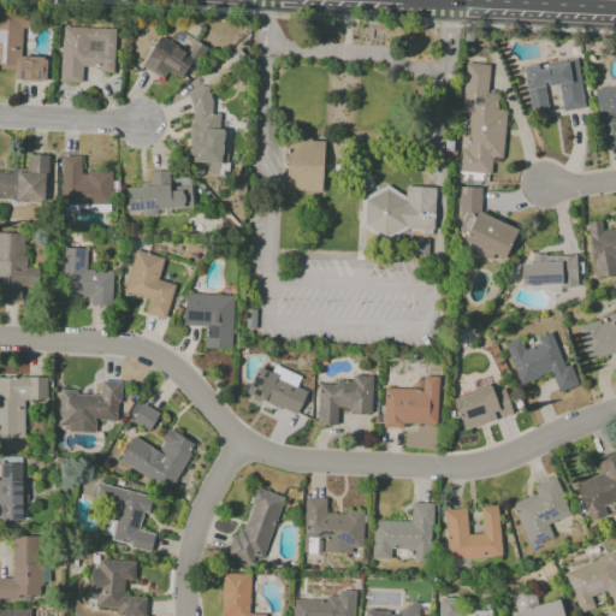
[(0,69),(15,70),(13,81),(46,82),(47,58),(21,57),(22,28),(27,28),(27,13),(0,12),(0,69)]
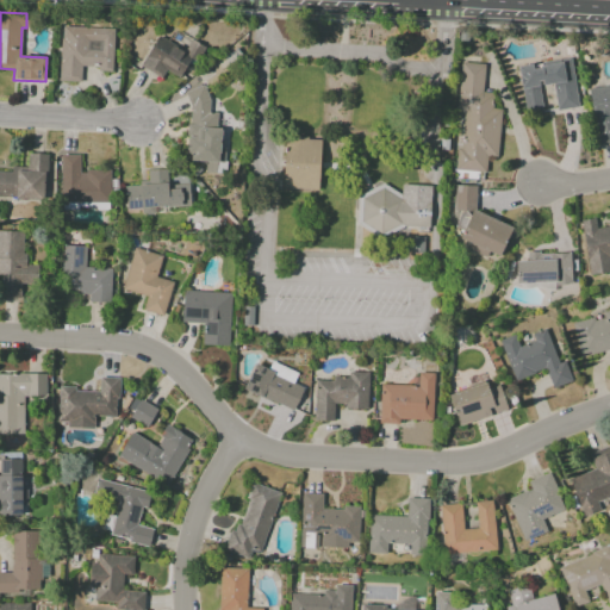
[(61,27),(113,30),(112,69),(83,67),(82,83),(58,82),(61,27)]
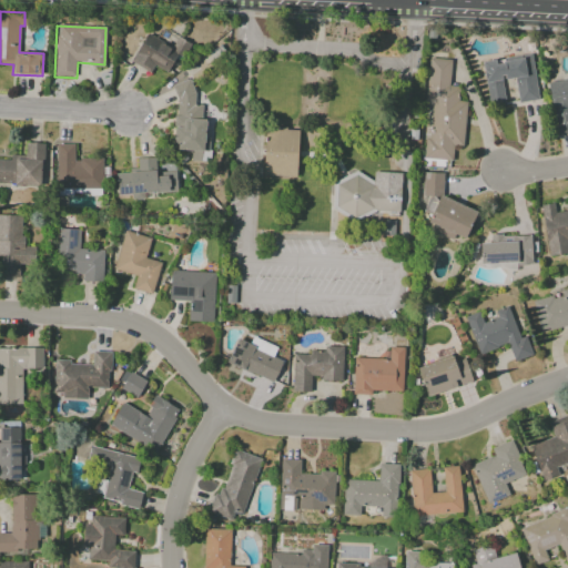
[(180,38),(192,46),(185,58),(173,50),(180,38)]
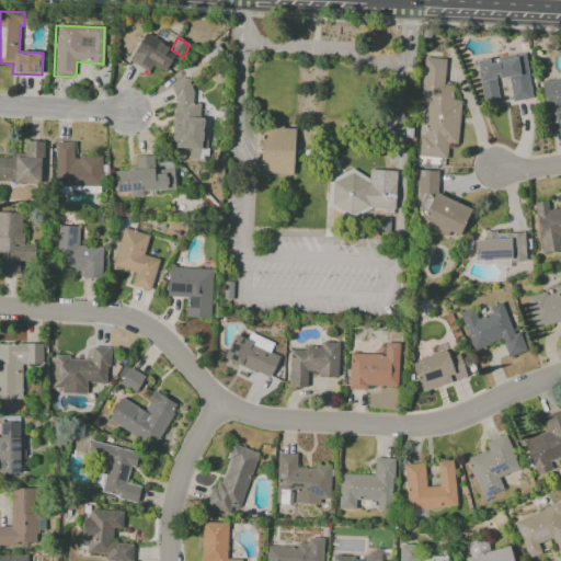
[(141,44),(155,53),(160,43),(170,48),(165,56),(172,60),(165,71),(153,64),(148,71),(130,60),(141,44)]
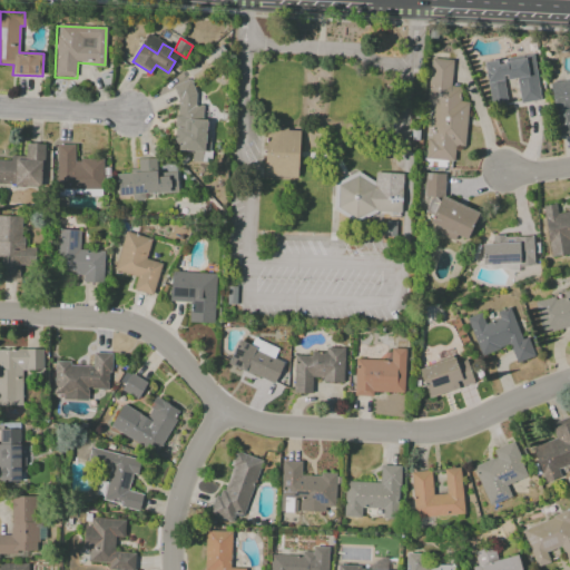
[(484,62),(534,56),(541,101),(521,104),(518,79),(504,80),(508,106),(491,108),(484,62)]
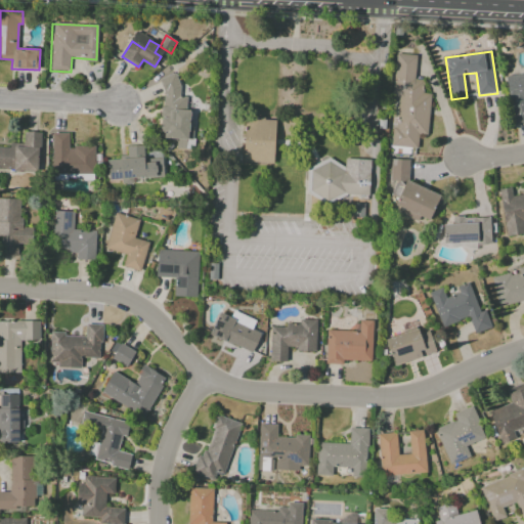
[(397,53),(418,55),(416,80),(424,81),(422,93),(432,94),(428,134),(419,133),(417,147),(392,144),(393,127),(396,127),(399,95),(393,94),(397,53)]
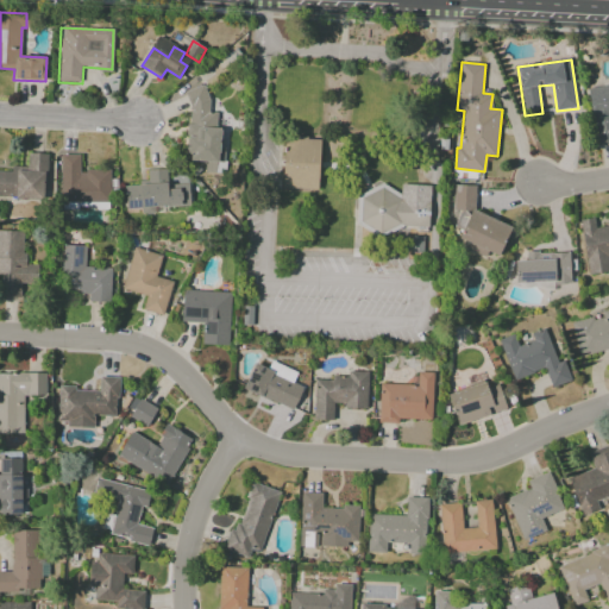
[(586,89),(608,85),(608,142),(596,144),(586,89)]
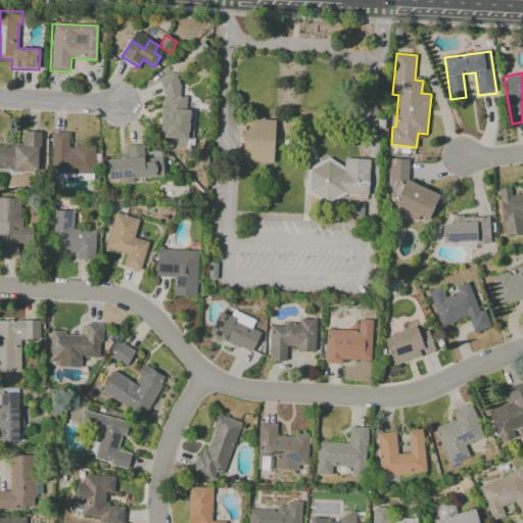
[(165,91),(160,79),(176,74),(181,87),(172,91),(179,91),(179,96),(187,97),(186,109),(189,110),(188,127),(193,127),(192,140),(187,140),(187,148),(176,147),(177,139),(160,138),(161,116),(161,106),(164,106),(164,105),(163,105),(165,91)]
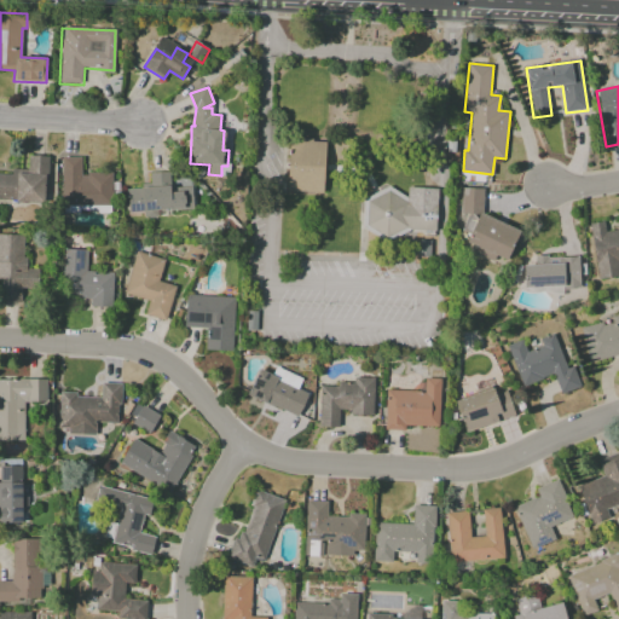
[(291,142),(304,142),(304,139),(313,139),(313,143),(325,143),(323,194),(289,192),(291,142)]
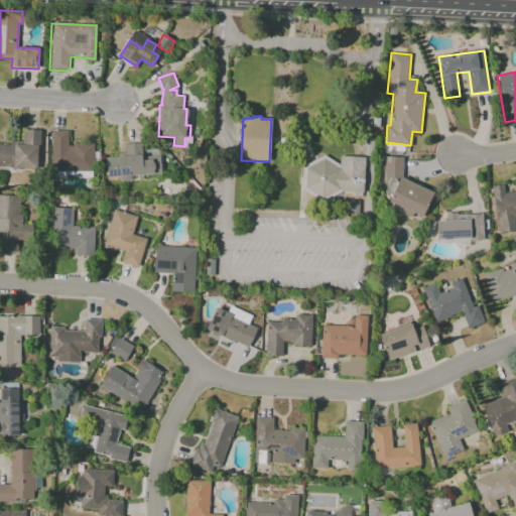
[(0,167),(38,168),(38,130),(22,130),(22,141),(9,141),(9,145),(0,144),(0,167)]
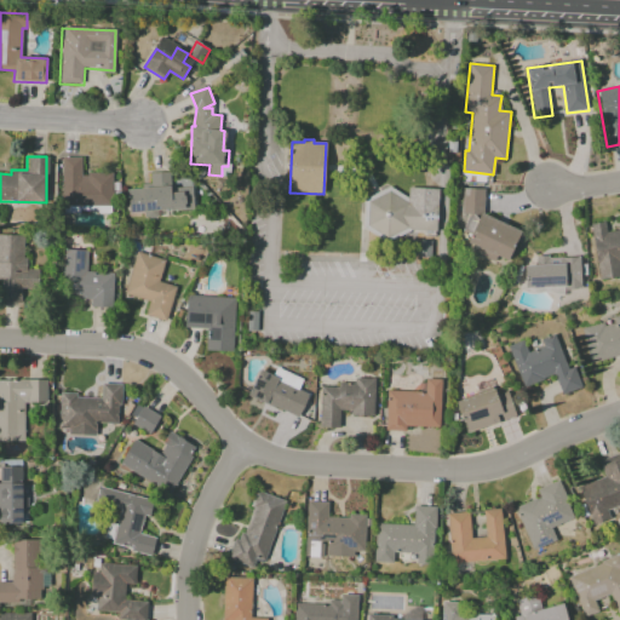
[(89,177),(89,173),(113,173),(112,207),(87,206),(81,206),(63,206),(63,158),(81,158),(81,177),(89,177)]
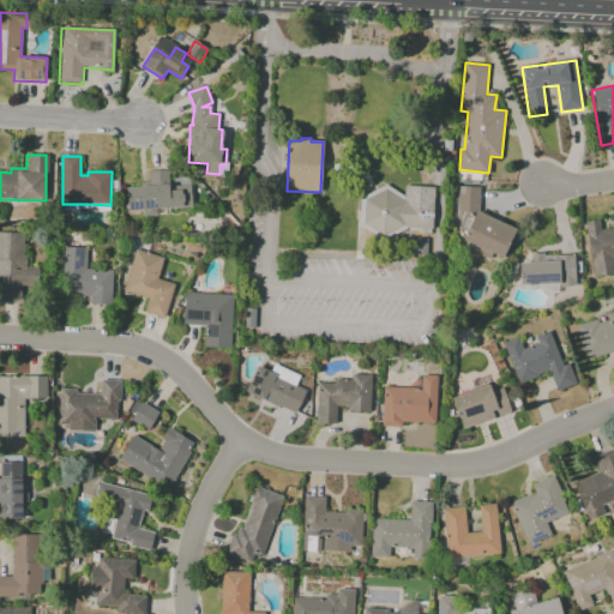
[(127,188),(151,186),(150,172),(168,170),(169,191),(184,190),(182,186),(191,186),(192,206),(169,208),(169,214),(144,216),(143,210),(130,211),(127,188)]
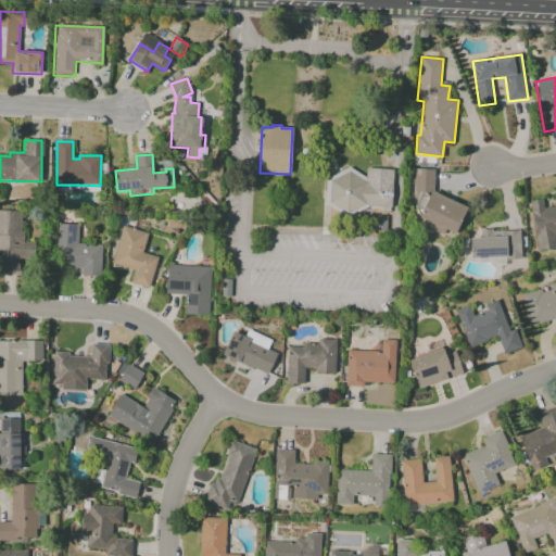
[(367,177),(367,168),(393,169),(392,212),(381,213),(378,210),(365,210),(348,218),(326,203),(327,178),(350,167),(367,177)]
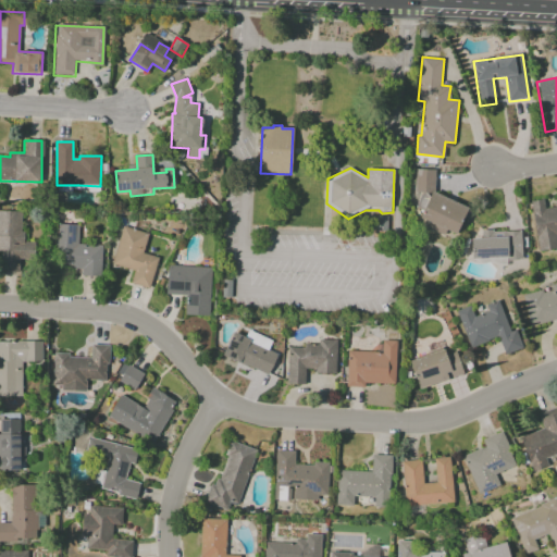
[(416,170),(435,171),(435,190),(416,190),(416,170)]
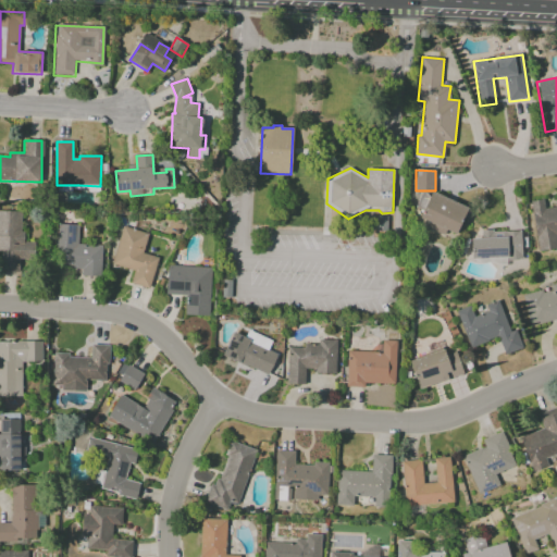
[(432,192),(469,209),(456,235),(447,231),(444,238),(423,227),(426,220),(420,217),(432,192)]
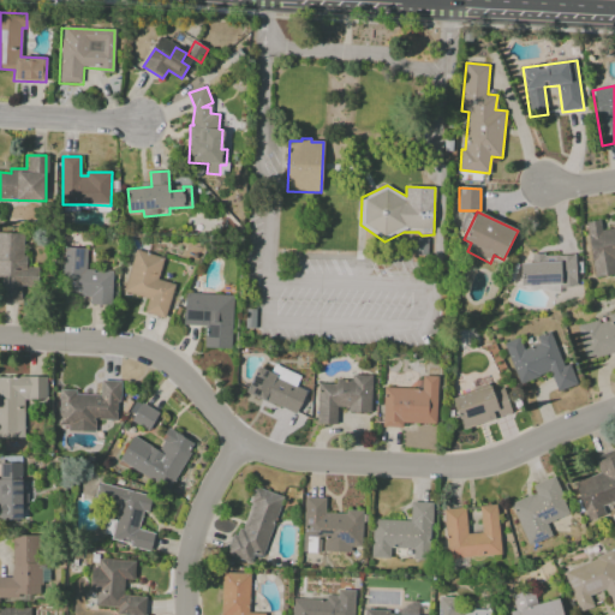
[(584,221),(599,219),(602,230),(614,227),(614,274),(592,278),(584,221)]
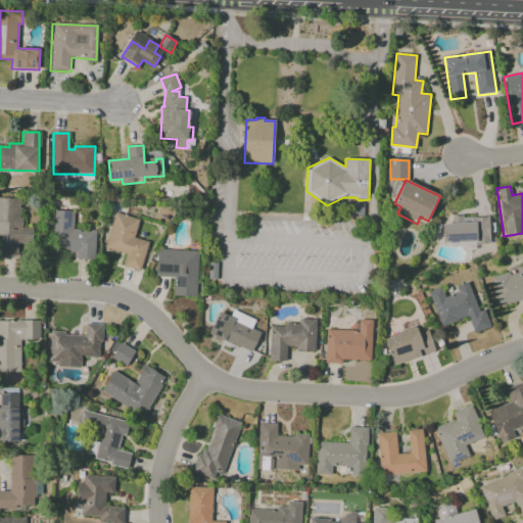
[(20,198),(0,197),(0,236),(1,237),(0,254),(17,255),(18,244),(32,244),(32,227),(19,227),(20,198)]
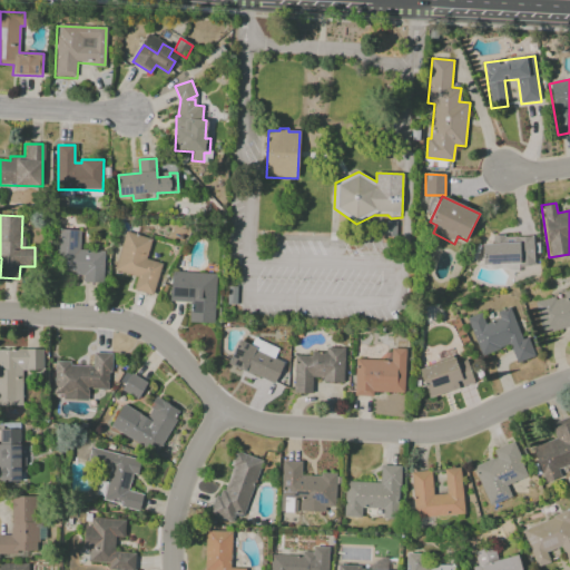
[(58,229),(81,231),(80,249),(105,252),(102,284),(85,282),(85,276),(55,274),(58,229)]
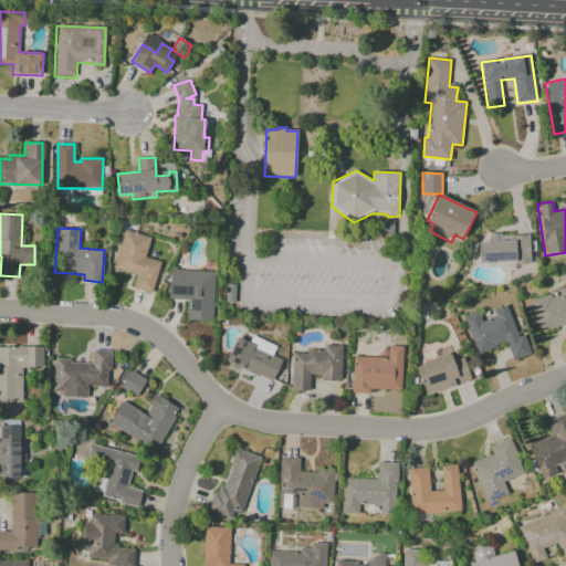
[(126,231),(150,238),(145,258),(160,262),(152,293),(133,287),(136,274),(115,269),(126,231)]
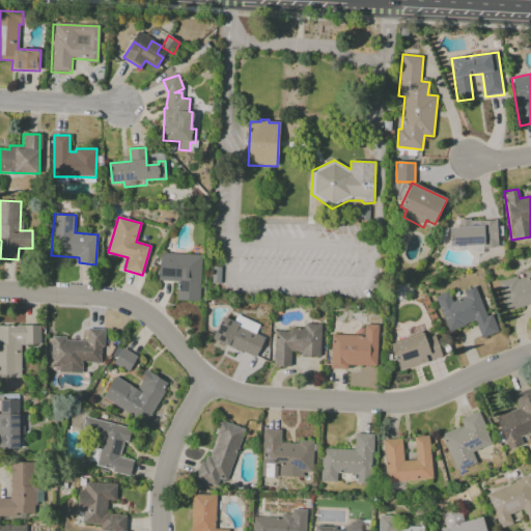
[(449,227),(497,226),(497,245),(449,246),(449,227)]
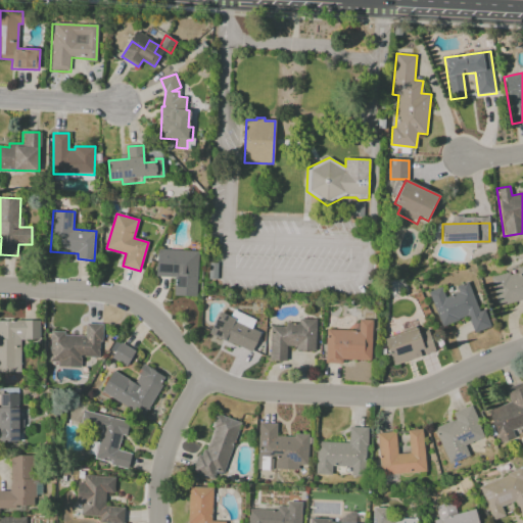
[(157,249),(199,251),(197,296),(175,294),(176,277),(155,276),(157,249)]
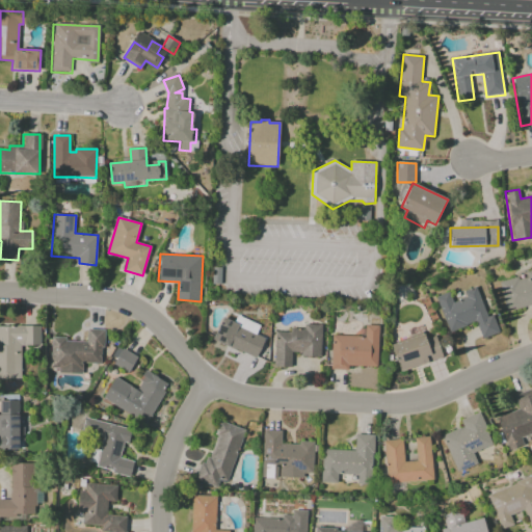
[(500,281),(519,275),(520,280),(527,276),(526,273),(531,271),(531,304),(508,312),(500,281)]
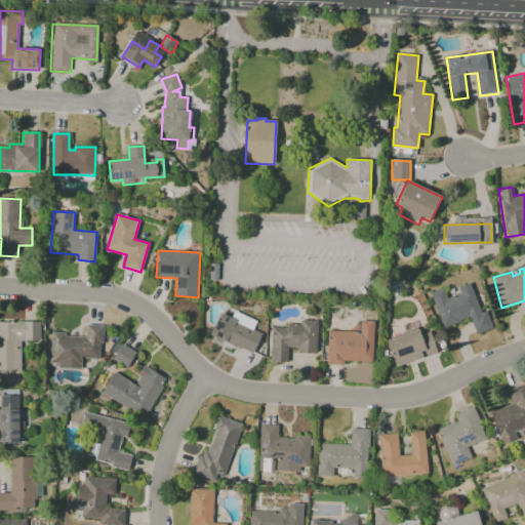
[(430,293),(443,288),(446,297),(460,293),(458,287),(471,282),(481,313),(486,311),(492,326),(475,332),(470,318),(443,328),(430,293)]
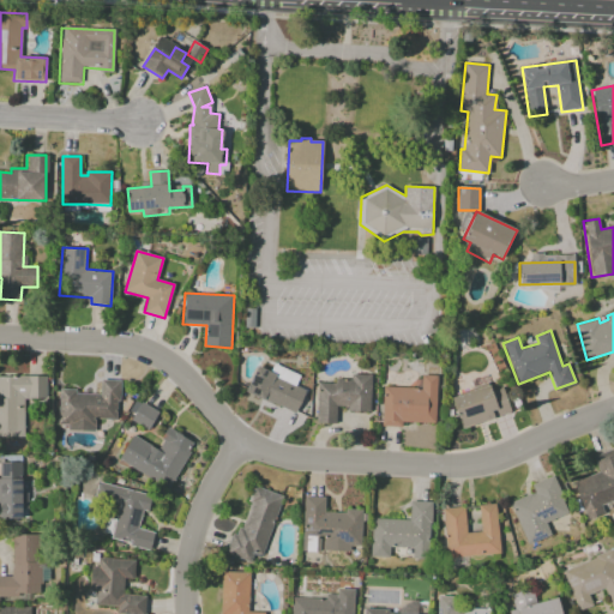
[(258,366),(277,375),(276,378),(307,393),(295,417),(245,392),(258,366)]
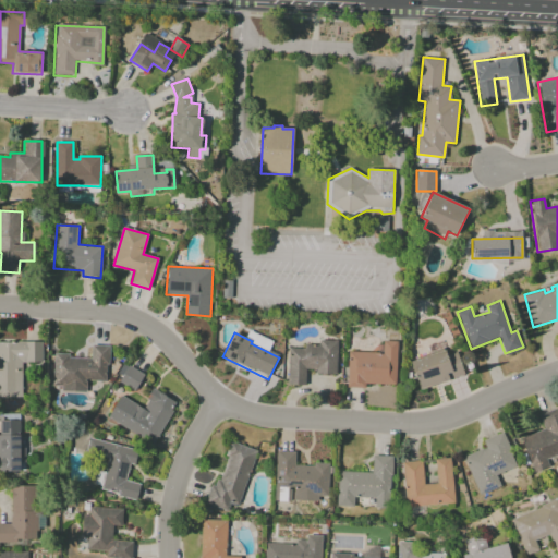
[(289,348),(306,349),(306,344),(319,346),(320,340),(338,341),(336,376),(306,374),(305,386),(287,385),(289,348)]
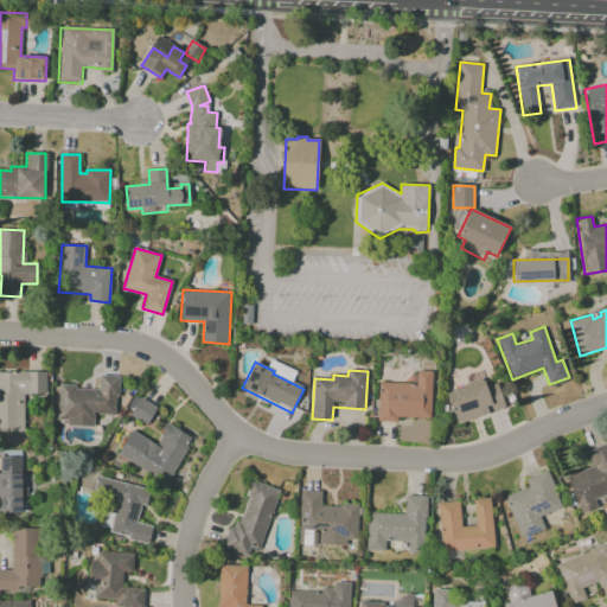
[(0,432),(24,432),(24,394),(46,394),(45,371),(0,371),(0,432)]
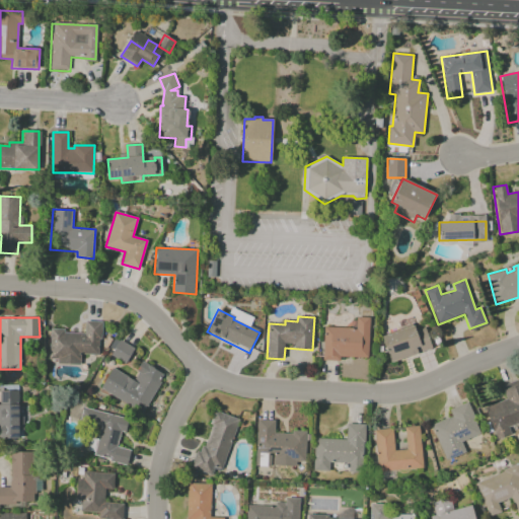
[(324,327),(357,328),(357,317),(371,317),(369,358),(340,356),(340,361),(322,360),(324,327)]
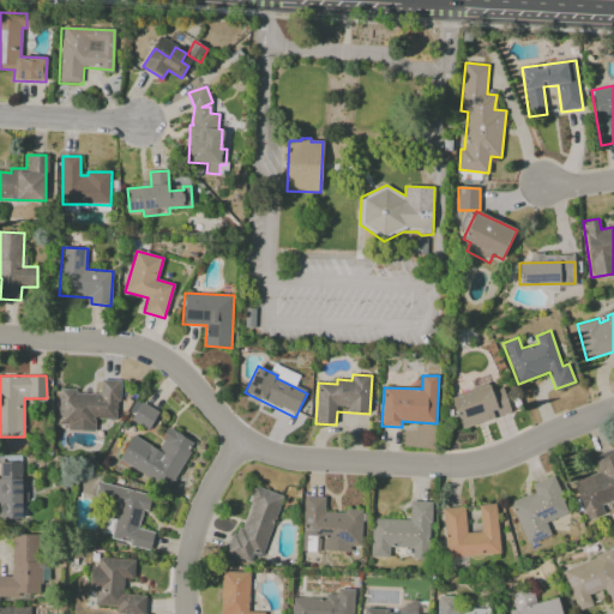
[(61,390),(77,390),(77,393),(100,395),(101,380),(121,381),(119,422),(95,420),(95,432),(59,429),(61,390)]
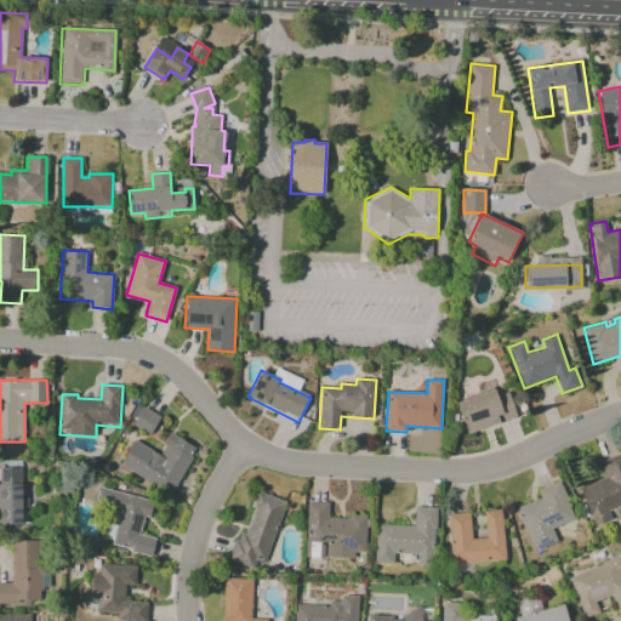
[(457,403),(497,389),(500,396),(508,393),(516,417),(467,433),(457,403)]
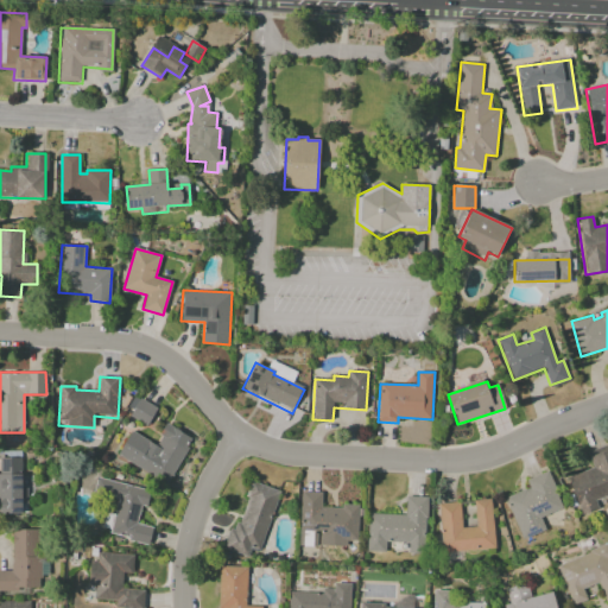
[(141,399),(158,409),(149,426),(131,416),(141,399)]
